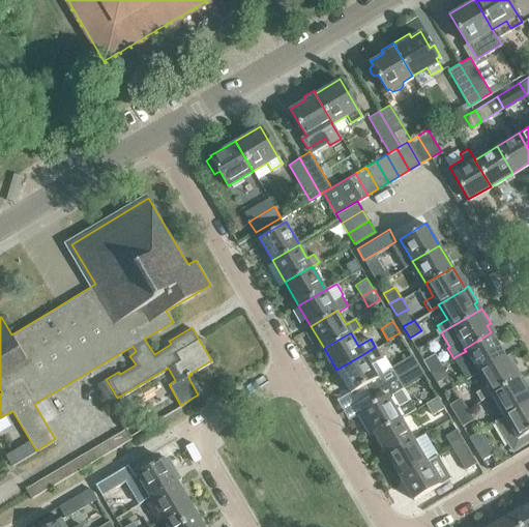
[(491,332),(464,349),(466,351),(456,356),(468,377),(477,371),(504,354),(491,332)]
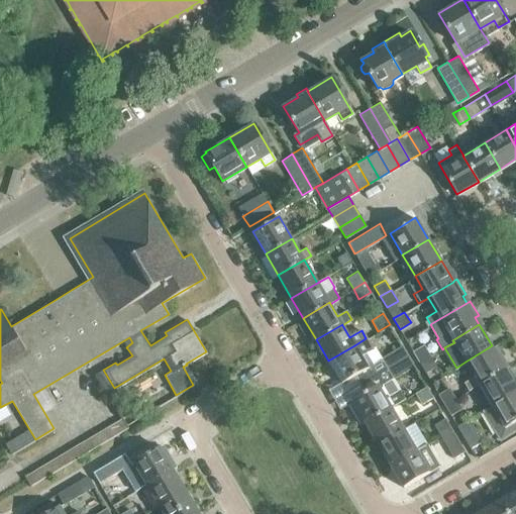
[(359,383),(407,354),(401,344),(381,356),(374,345),(372,347),(366,338),(354,345),(328,361),(341,383),(354,375),(359,383)]
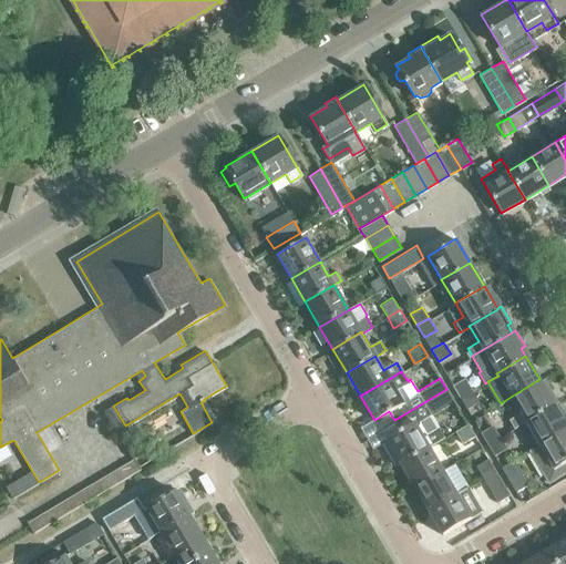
[(459,396),(471,388),(464,377),(452,385),(459,396)]
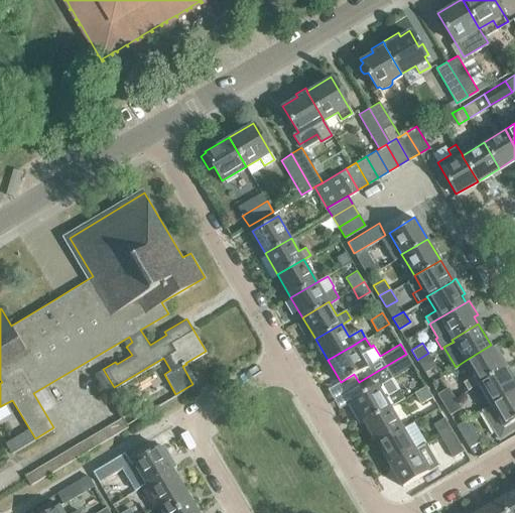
[(468,390),(479,383),(478,382),(504,367),(499,359),(502,357),(495,344),(492,346),(491,345),(465,361),(474,376),(463,382),(468,390)]
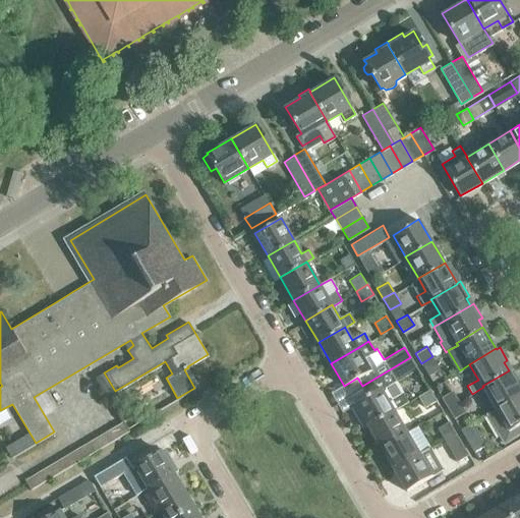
[(427,375),(439,367),(432,356),(421,363),(427,375)]
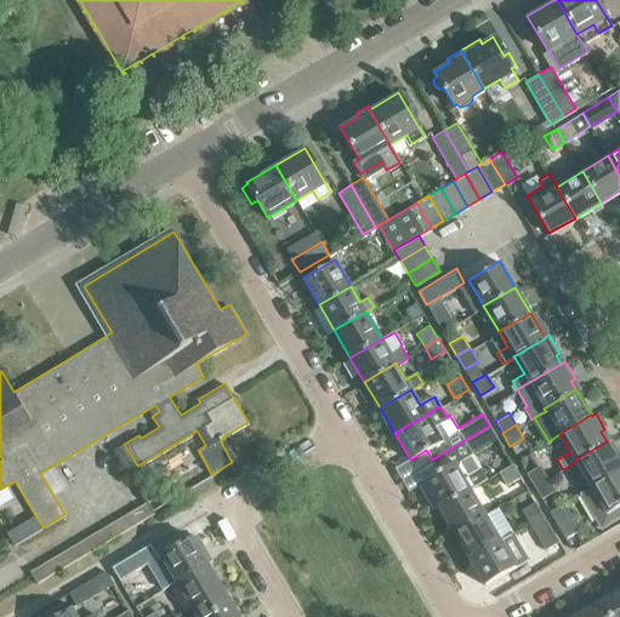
[(471,453),(496,438),(489,426),(432,460),(438,470),(422,480),(424,481),(419,484),(428,500),(432,497),(438,508),(470,489),(487,479),(471,453)]
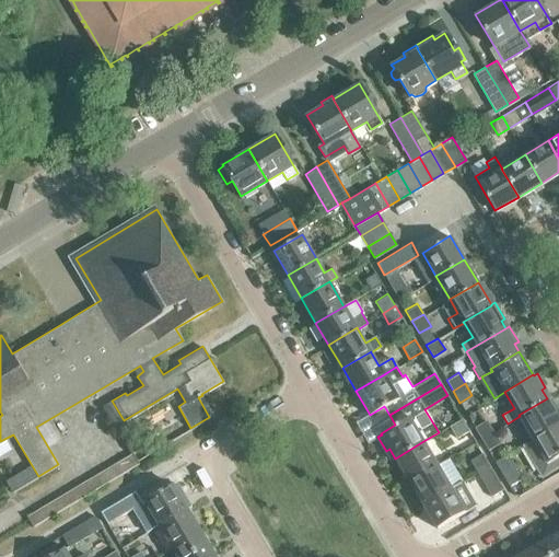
[(547,398),(519,415),(520,416),(532,438),(558,421),(558,418),(556,414),(558,410),(550,396),(547,398)]
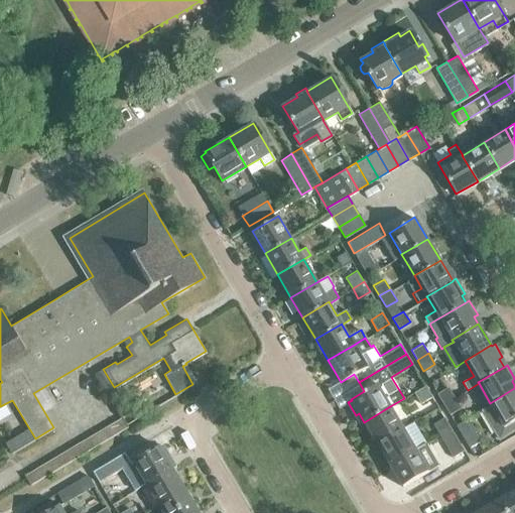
[(420,402),(431,395),(424,385),(413,391),(420,402)]
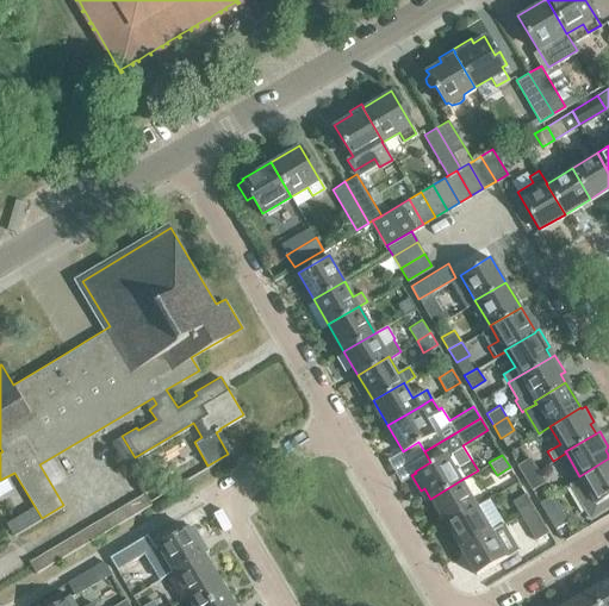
[(524,476),(538,469),(529,455),(516,463),(524,476)]
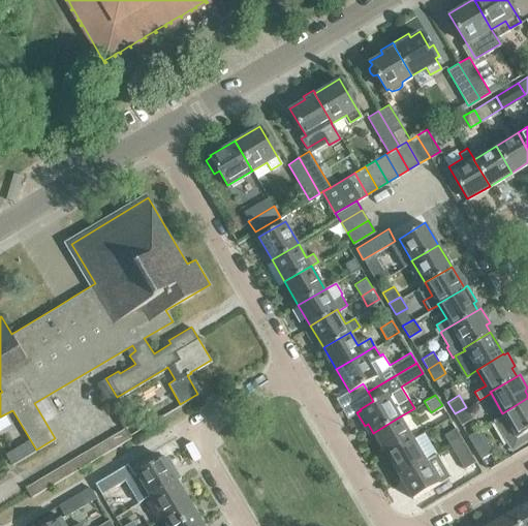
[(527,398),(502,413),(502,414),(494,420),(511,449),(527,438),(527,398)]
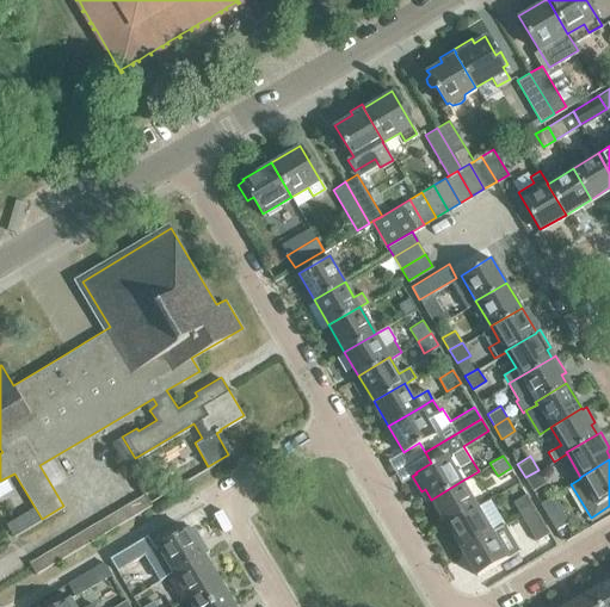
[(531,489),(546,481),(538,470),(525,477),(531,489)]
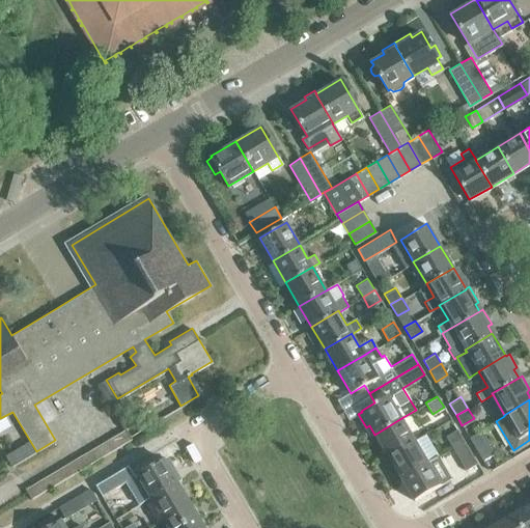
[(401,418),(374,435),(388,456),(415,440),(401,418)]
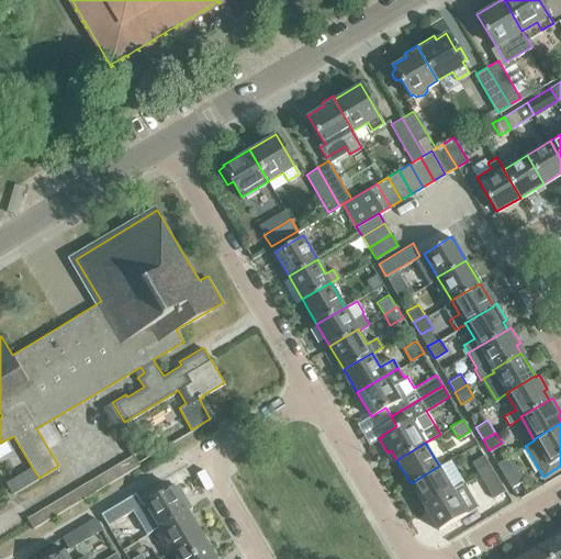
[(93,491),(138,464),(132,453),(87,480),(93,491)]
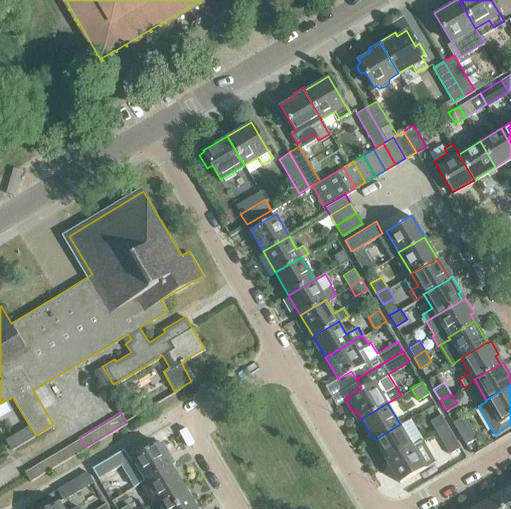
[(436,431),(447,424),(440,413),(429,419),(436,431)]
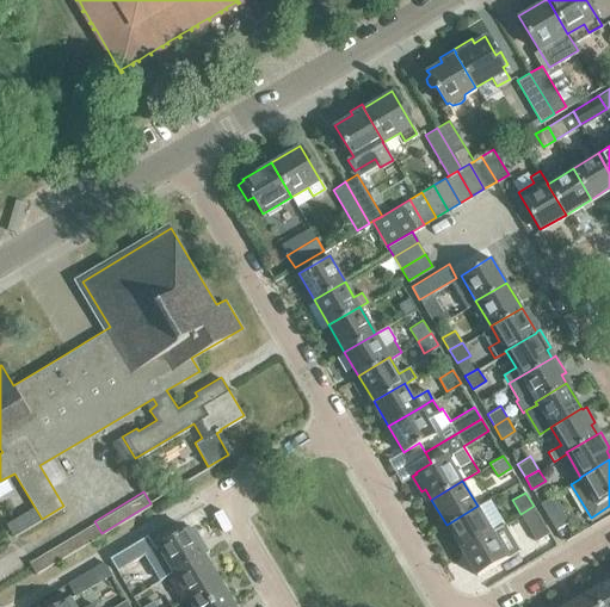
[(555,528),(568,520),(553,494),(540,502),(555,528)]
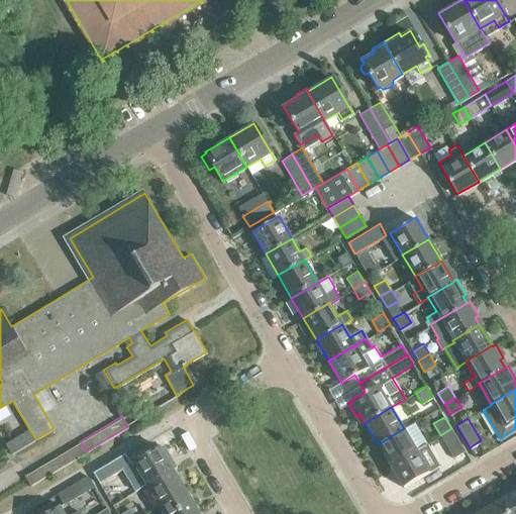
[(416,449),(415,448),(404,428),(378,444),(390,466),(416,449)]
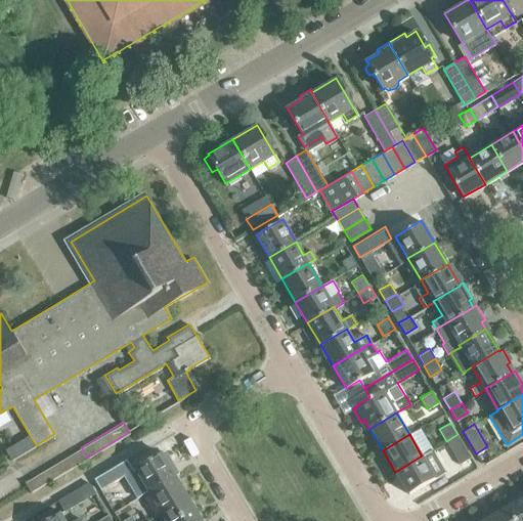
[(459,463),(470,457),(458,434),(446,441),(459,463)]
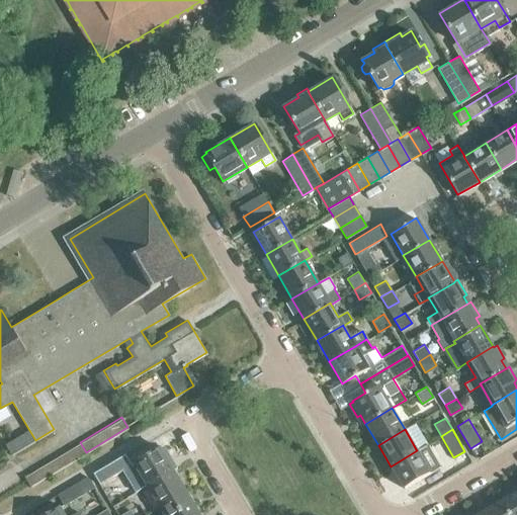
[(426,444),(416,449),(417,450),(391,466),(404,487),(429,471),(422,459),(431,453),(426,444)]
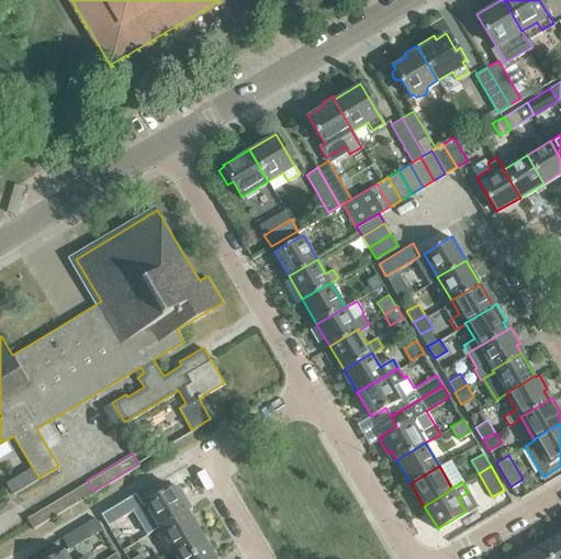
[(188,509),(174,484),(144,502),(152,514),(141,521),(147,533),(158,526),(188,509)]
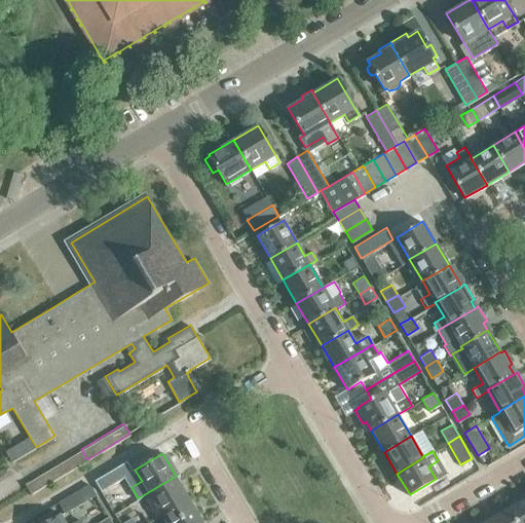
[(101,491),(122,478),(133,472),(125,460),(94,480),(101,491)]
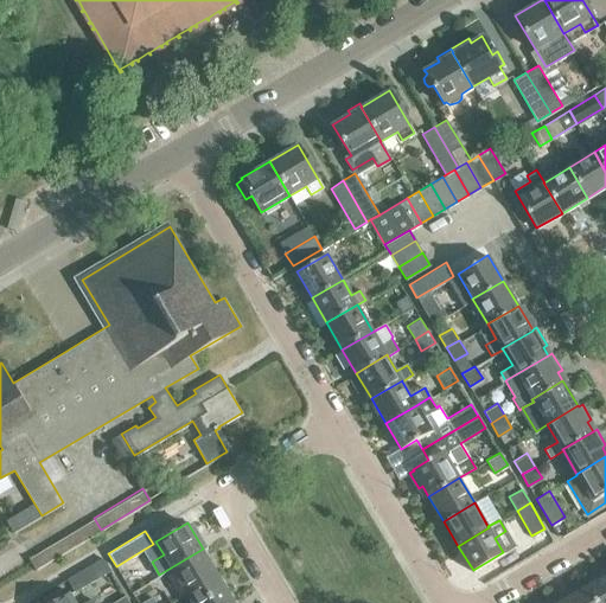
[(171,568),(182,585),(186,592),(217,575),(203,549),(171,568)]
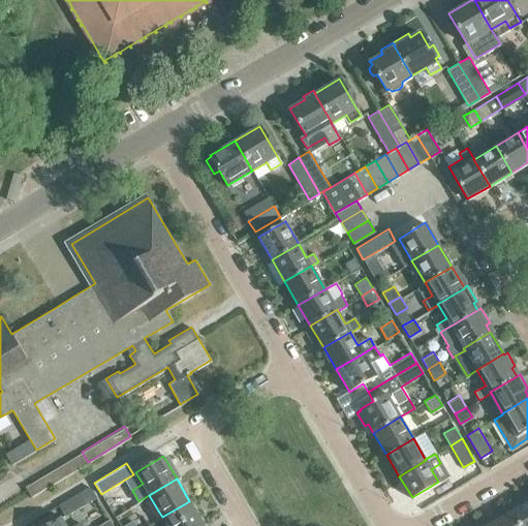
[(64,516),(72,511),(95,497),(89,486),(58,504),(64,516)]
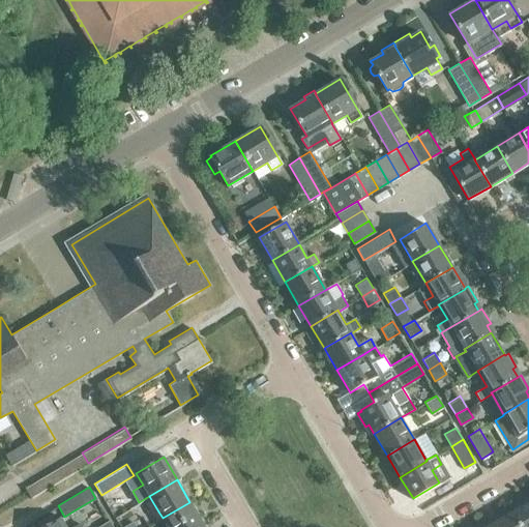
[(512,511),(522,526),(528,526),(528,496),(519,503),(521,507),(512,511)]
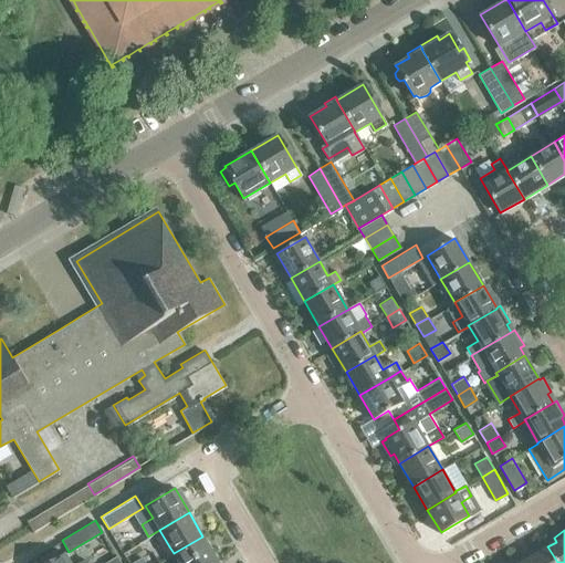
[(179,562),(210,562),(217,560),(202,537),(174,553),(179,562)]
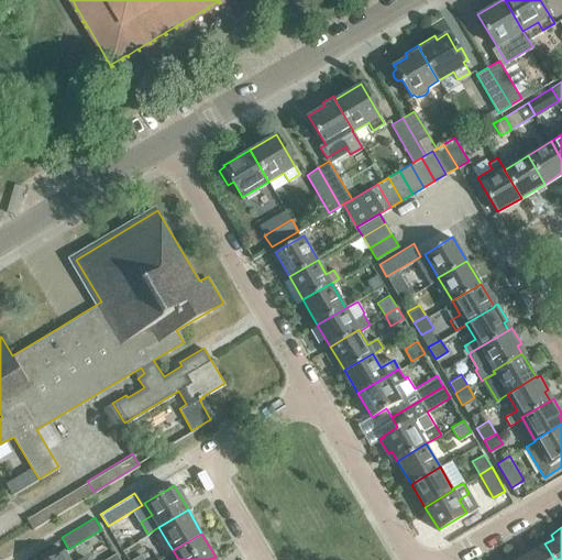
[(554,559),(544,544),(521,558),(522,559),(554,559)]
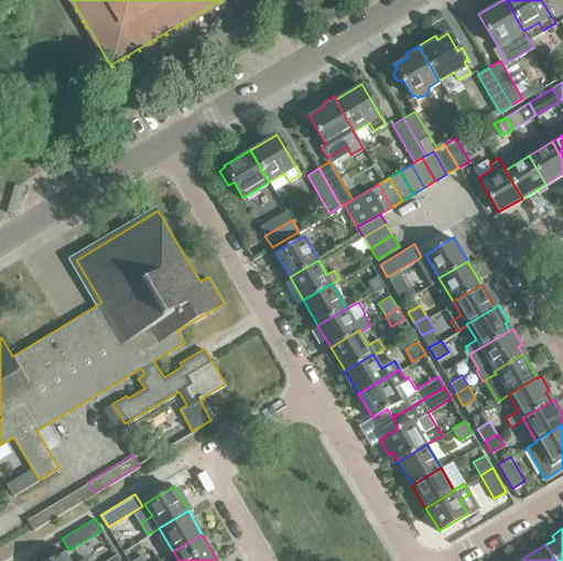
[(86,560),(84,557),(77,560),(69,560),(64,551),(46,560),(86,560)]
